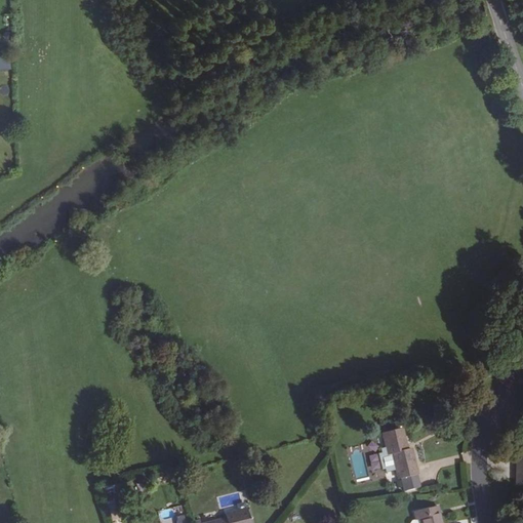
[(12,57),(0,57),(0,68),(13,68),(12,57)]
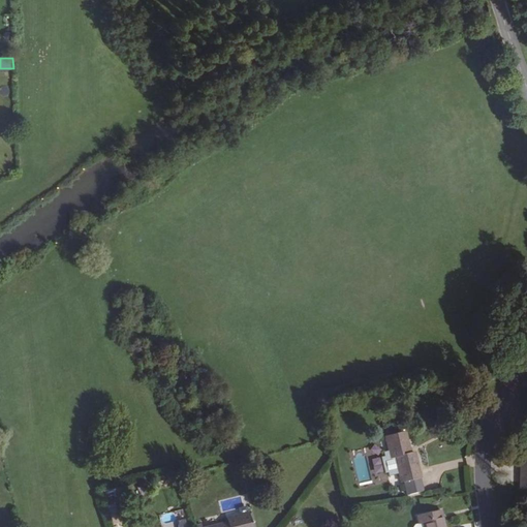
[(422,477),(415,452),(411,452),(406,431),(399,433),(389,435),(385,436),(392,458),(396,457),(400,475),(402,483),(405,482),(408,494),(425,491),(421,477),(422,477)]
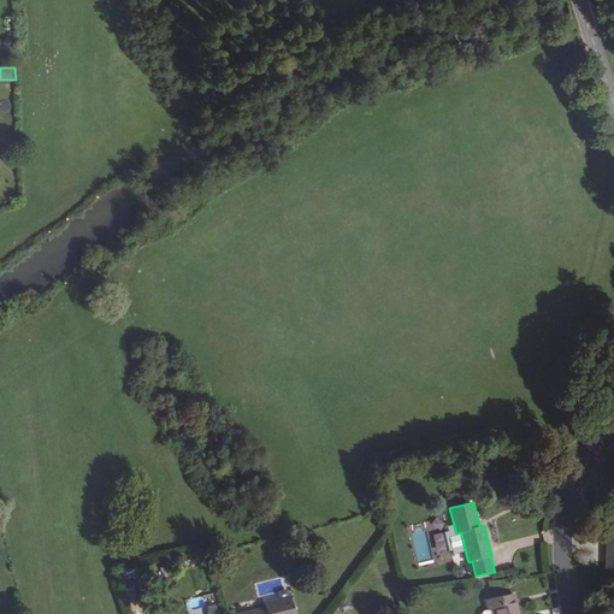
[(466,554),(461,532),(456,533),(450,535),(448,538),(450,545),(453,547),(455,547),(458,556),(466,554)]
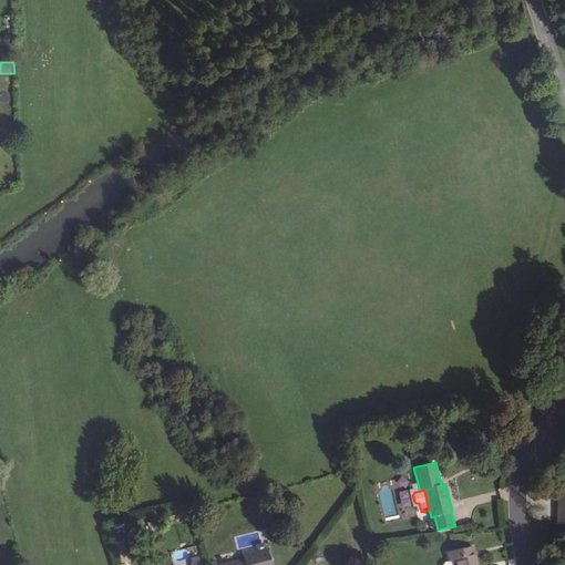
[(369,511),(376,504),(371,499),(365,505),(369,511)]
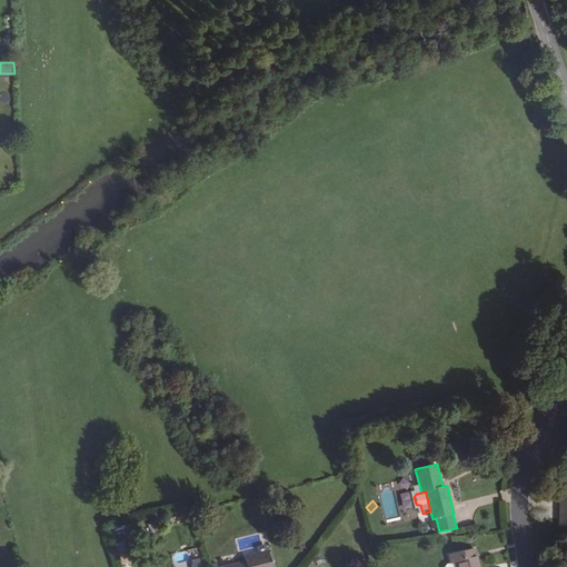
[(302,519),(300,510),(291,514),(294,521),(302,519)]
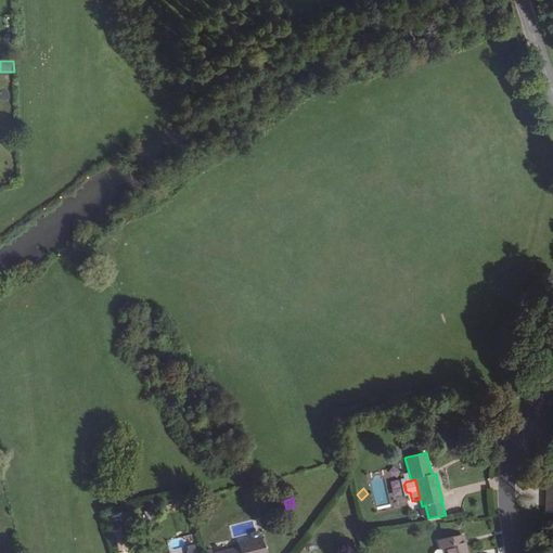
[(352,523),(350,513),(343,515),(345,525),(352,523)]
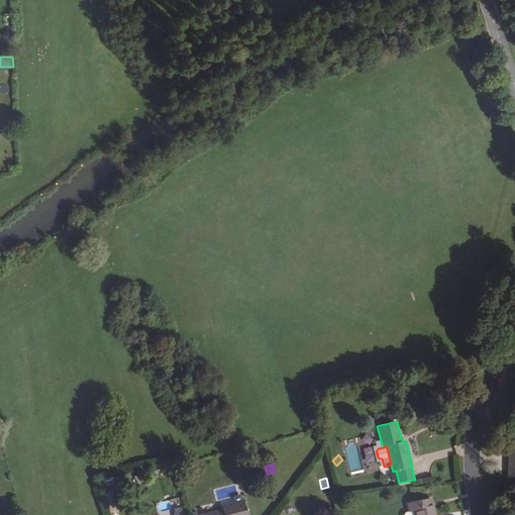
[(435,514),(433,506),(428,507),(426,499),(407,503),(409,512),(413,511),(414,514),(435,514)]
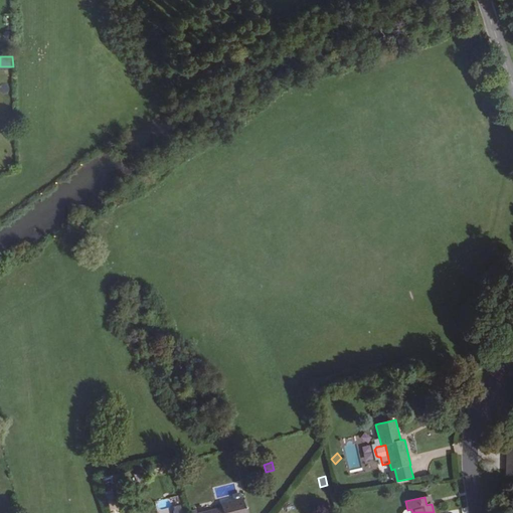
[(245,512),(242,498),(221,504),(221,507),(197,512),(245,512)]
